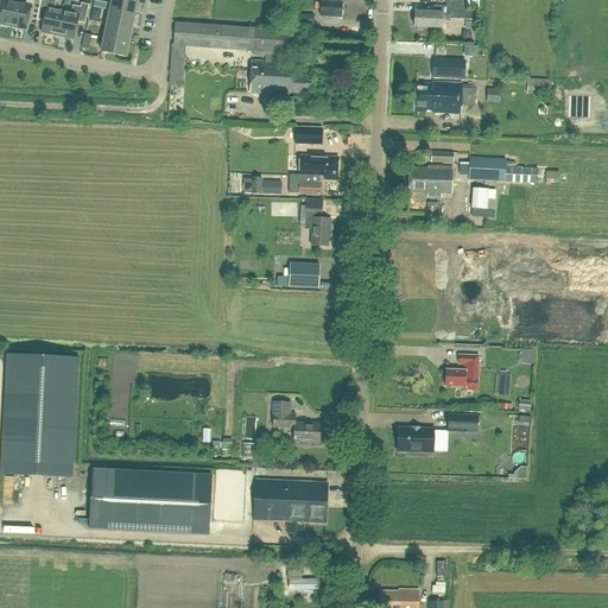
[(0,0),(0,24),(11,27),(16,4),(6,1),(6,0),(0,0)]
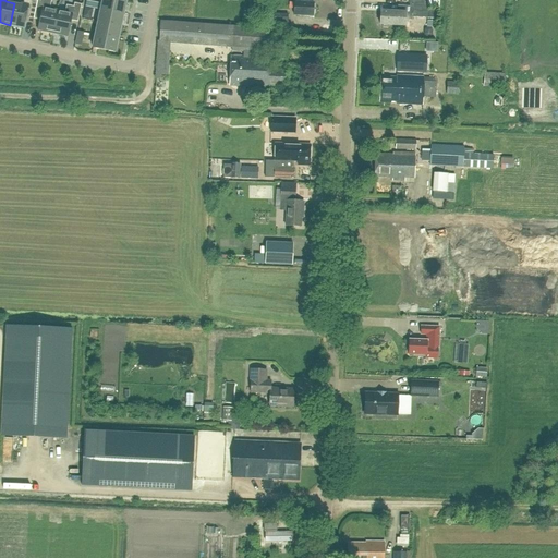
[(23,0),(23,4),(14,3),(10,25),(24,27),(26,13),(34,15),(34,13),(37,1),(33,0),(23,0)]
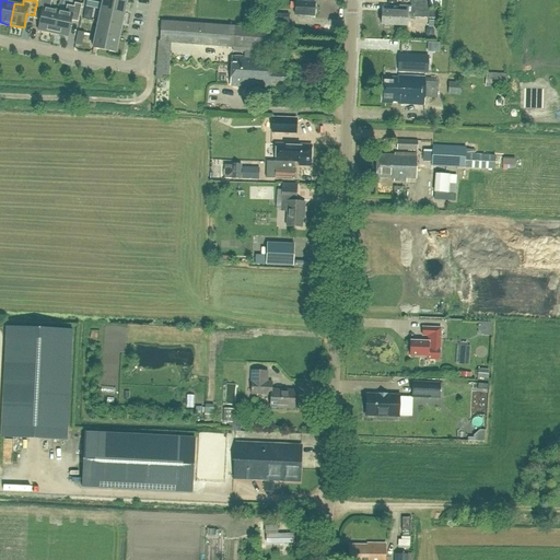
[(46,32),(53,34),(58,11),(49,9),(51,0),(37,0),(37,1),(34,13),(41,15),(37,31),(46,33),(46,32)]
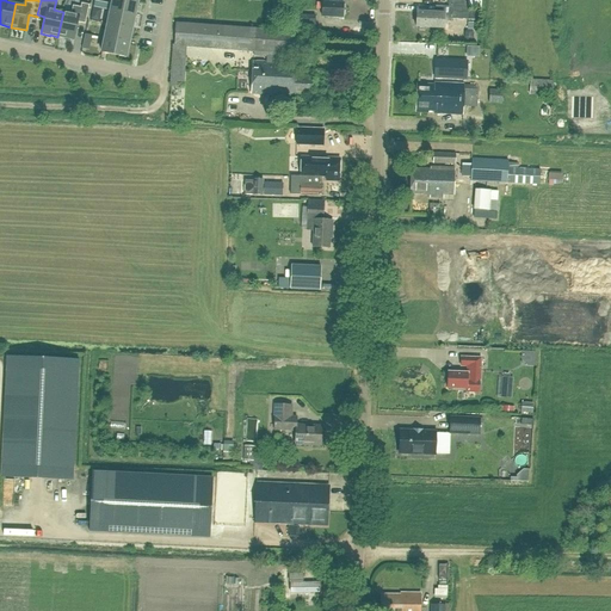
[(124,0),(112,0),(110,11),(135,17),(137,2),(124,0)]
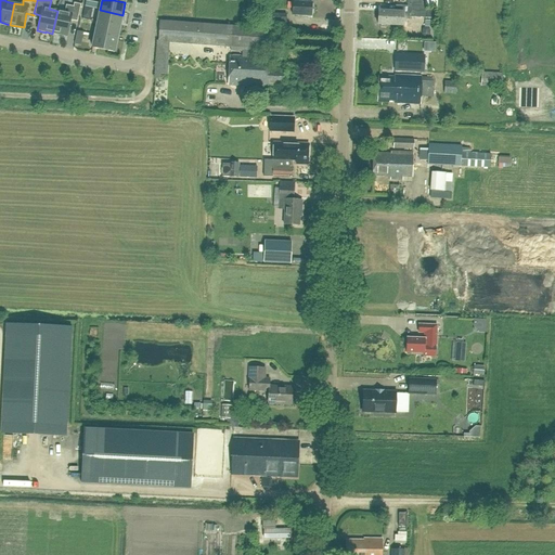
[(293,0),(293,16),(311,16),(312,2),(299,2),(299,0),(293,0)]
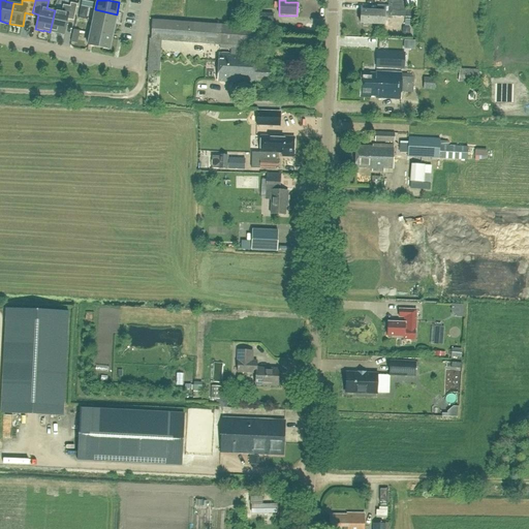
[(55,10),(50,32),(56,33),(64,35),(67,20),(73,21),(76,4),(70,3),(69,6),(63,5),(62,11),(55,10)]
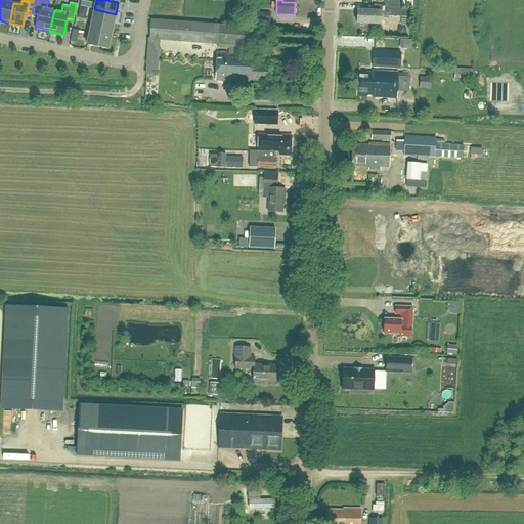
[(401,16),(401,5),(385,5),(384,12),(381,12),(381,11),(357,10),(356,24),(380,25),(381,19),(388,19),(388,16),(401,16)]
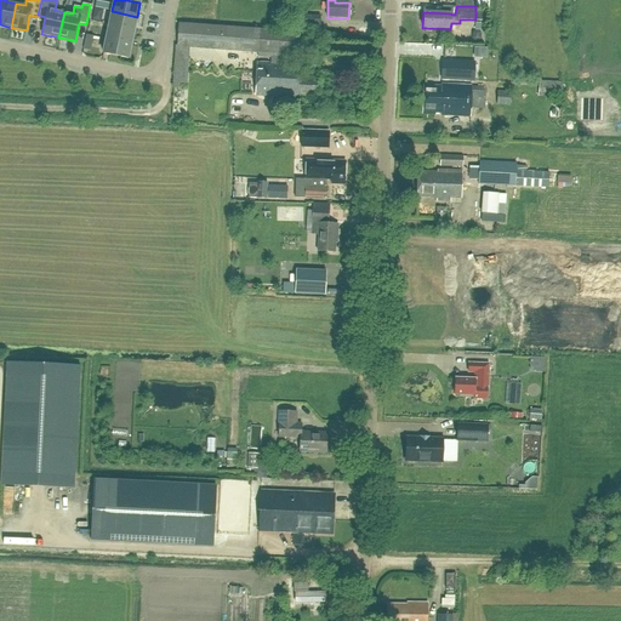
[(109,26),(134,30),(137,17),(112,11),(109,26)]
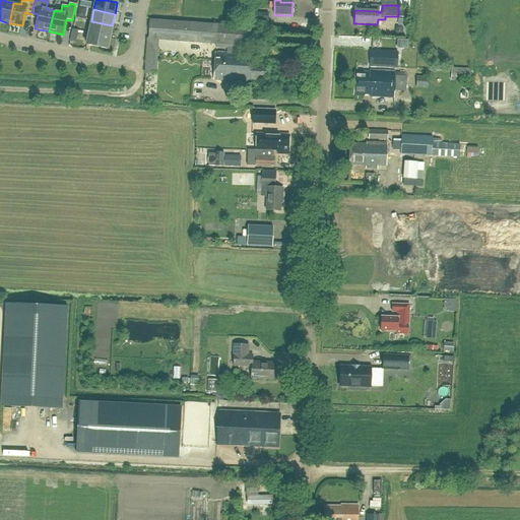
[(254,27),(149,20),(148,39),(253,47),(254,27)]
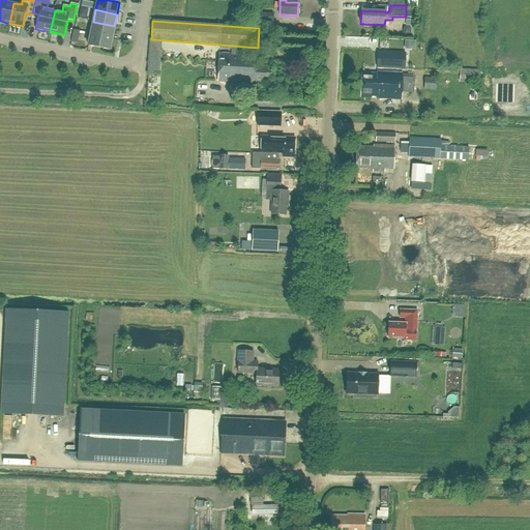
[(93,22),(90,33),(112,38),(114,26),(93,22)]
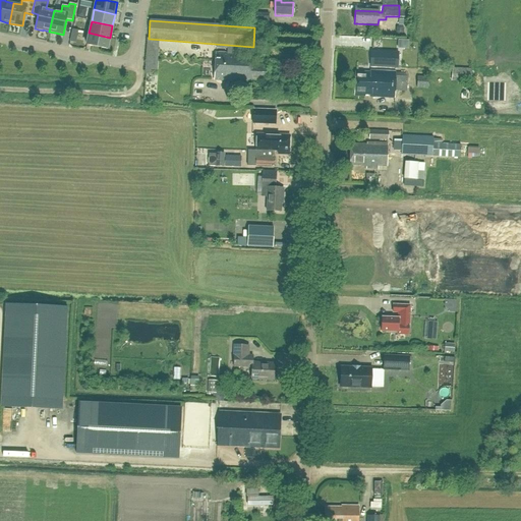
[(87,45),(107,49),(110,38),(89,33),(87,45)]
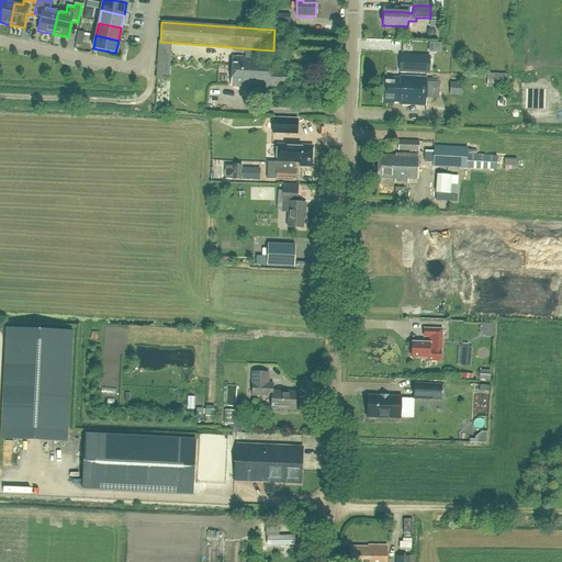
[(429,57),(400,55),(400,71),(428,74),(429,57)]
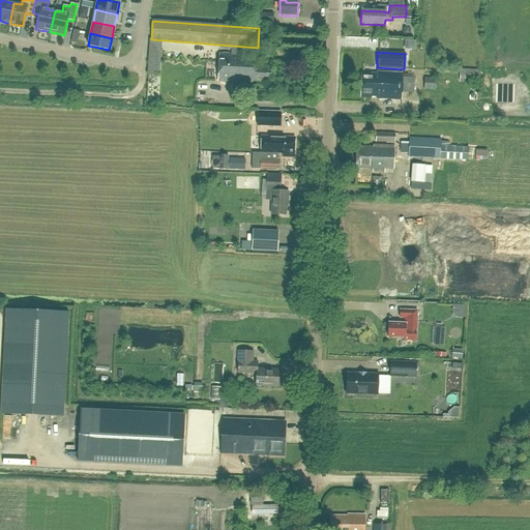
[(218,82),(239,83),(241,55),(219,54),(218,82)]
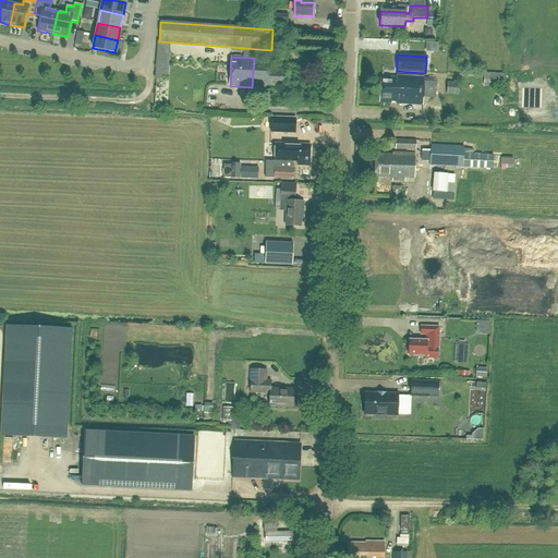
[(270,59),(254,58),(252,87),(269,88),(269,86),(279,87),(279,85),(288,86),(289,72),(270,71),(270,59)]
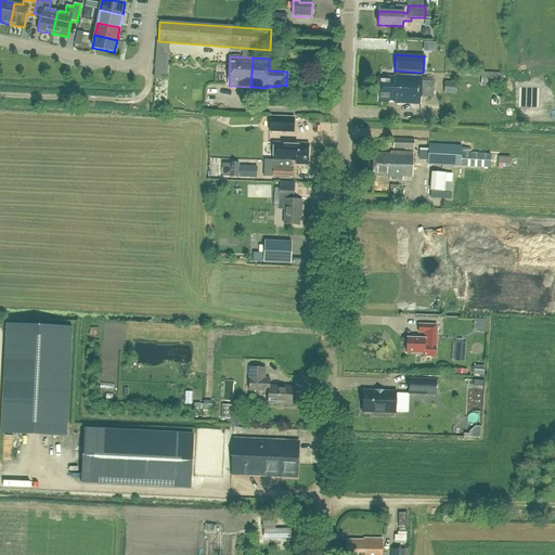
[(443,67),(442,61),(435,62),(436,69),(443,67)]
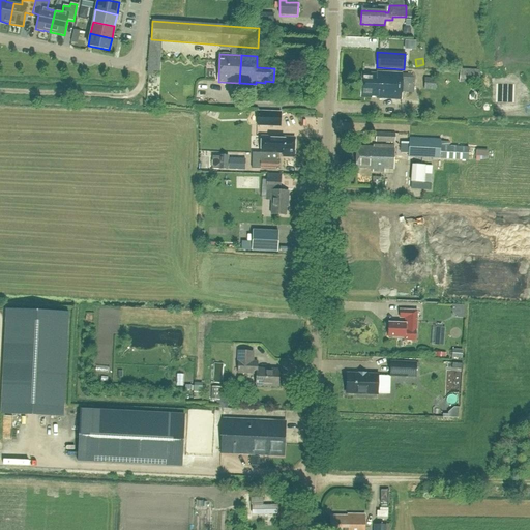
[(413,74),(377,71),(377,74),(362,72),(360,97),(372,98),(372,96),(378,97),(378,99),(402,100),(402,91),(412,92),(413,74)]
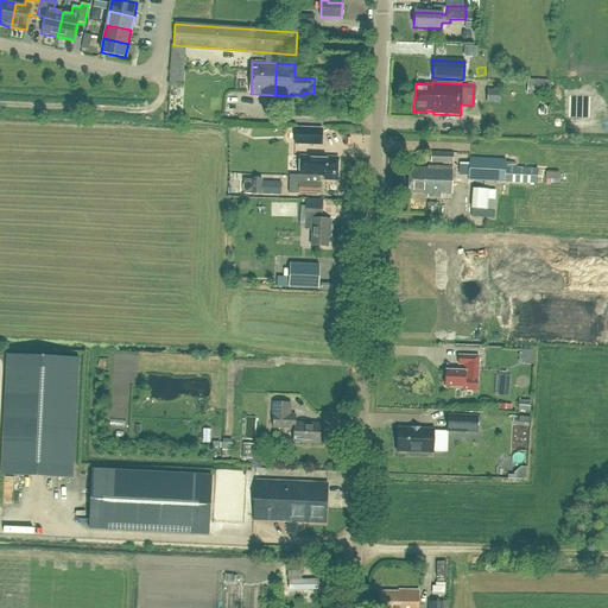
[(550,83),(527,82),(526,99),(550,100),(550,83)]
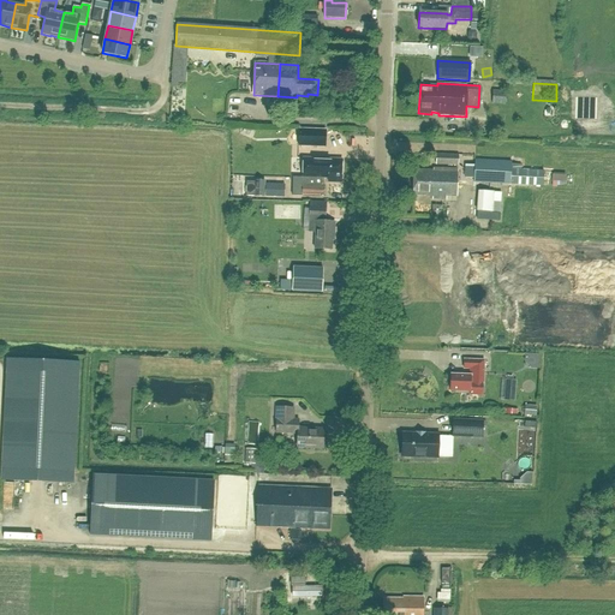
[(494,103),(507,103),(507,90),(494,90),(494,103)]
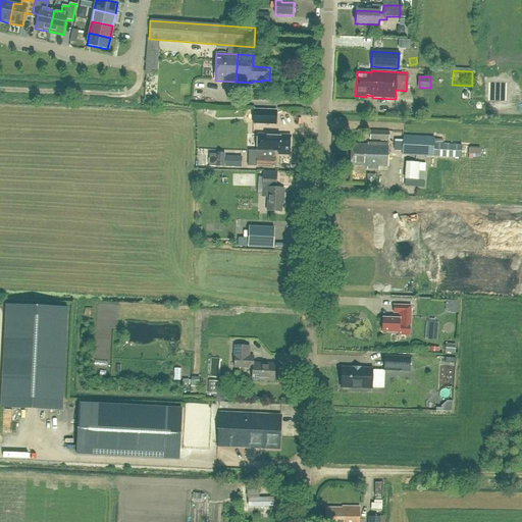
[(255,110),(254,124),(276,125),(277,111),(255,110)]
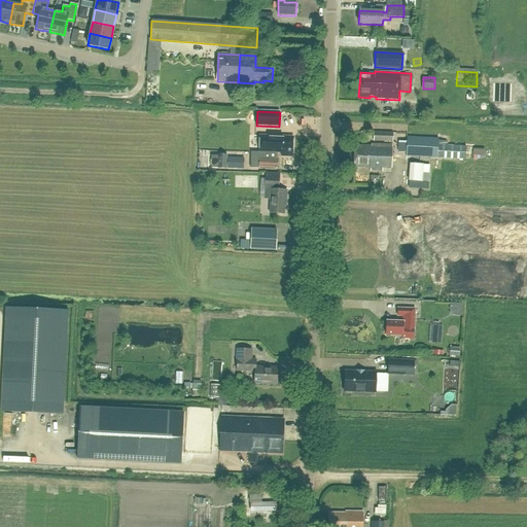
[(373,141),(392,142),(393,133),(374,132),(373,141)]
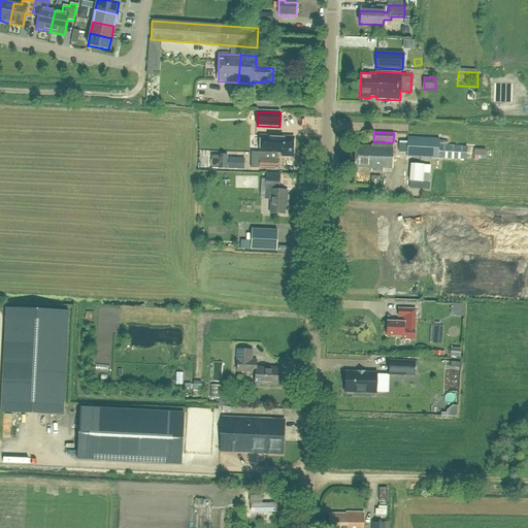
[(251,153),(251,168),(260,168),(276,169),(277,153),(282,153),(282,157),(292,158),(293,137),(260,136),(260,153),(251,153)]
